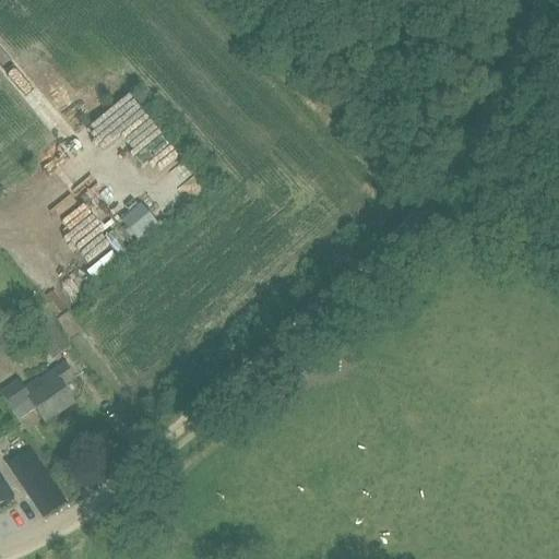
[(15,202),(20,213),(36,205),(31,194),(15,202)]
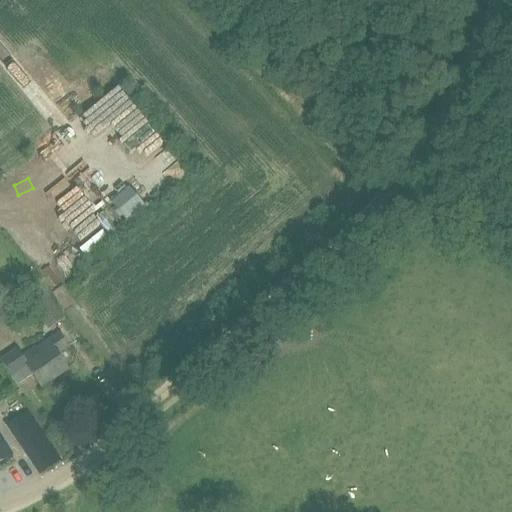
[(33,189),(21,196),(29,209),(41,203),(33,189)]
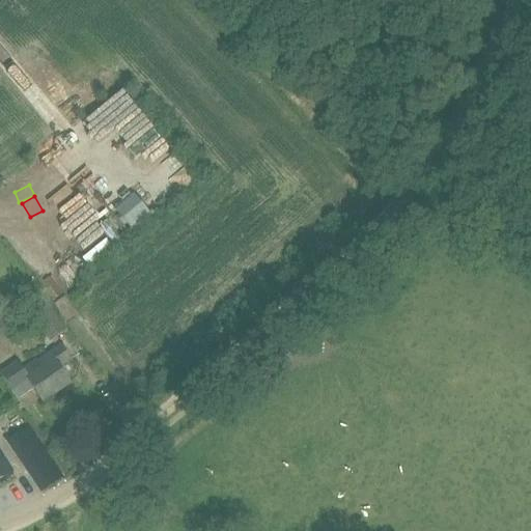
[(50,341),(66,331),(49,305),(32,316),(50,341)]
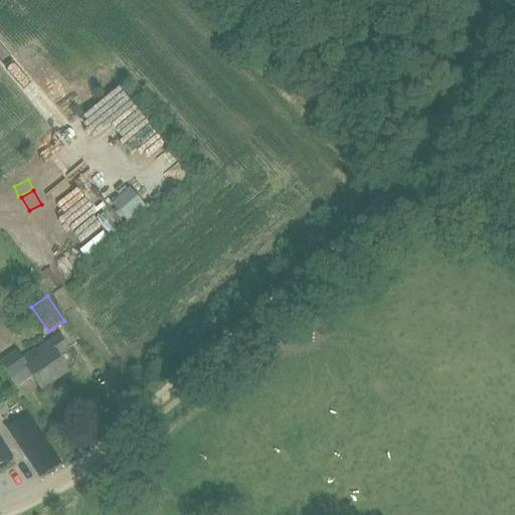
[(40,390),(67,372),(57,357),(68,349),(60,336),(35,352),(40,359),(26,368),(40,390)]
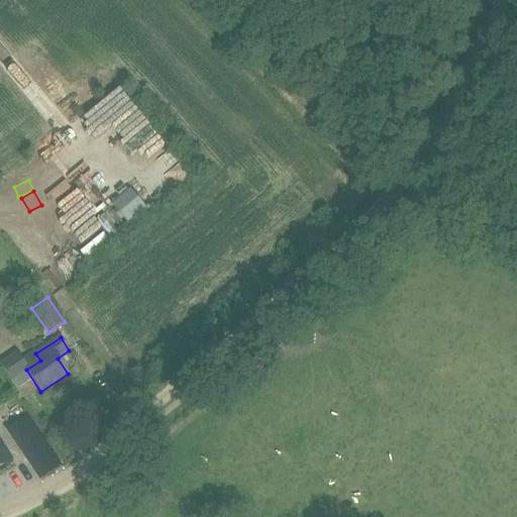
[(41,477),(61,462),(35,427),(15,441),(41,477)]
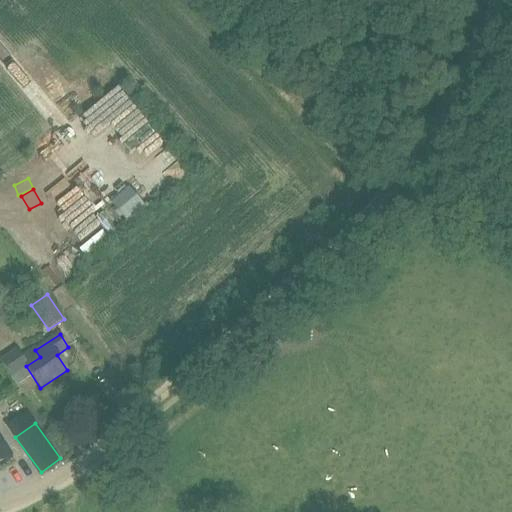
[(0,461),(12,454),(0,436),(0,461)]
